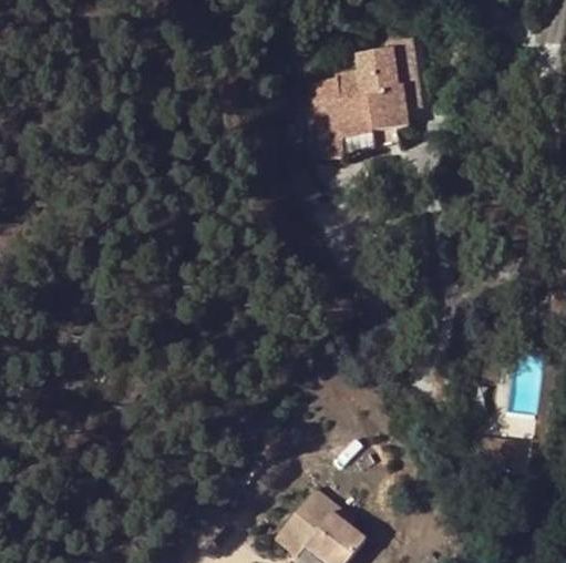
[(308,111),(312,111),(320,110),(323,139),(326,153),(374,146),(372,129),(397,125),(410,124),(408,113),(417,111),(407,45),(356,52),(357,67),(336,70),(337,75),(304,80),(308,111)]
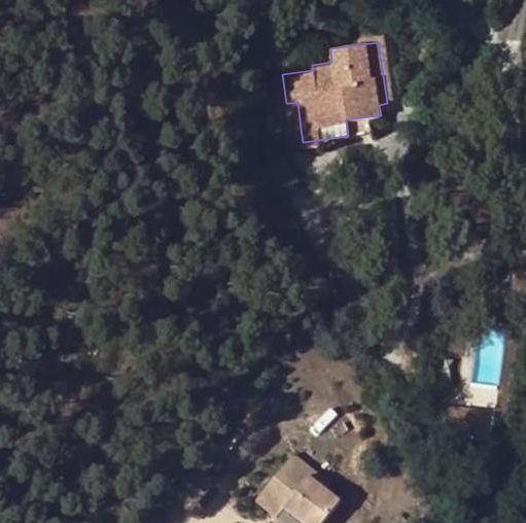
[(297,102),(290,103),(294,130),(301,129),(297,102)]
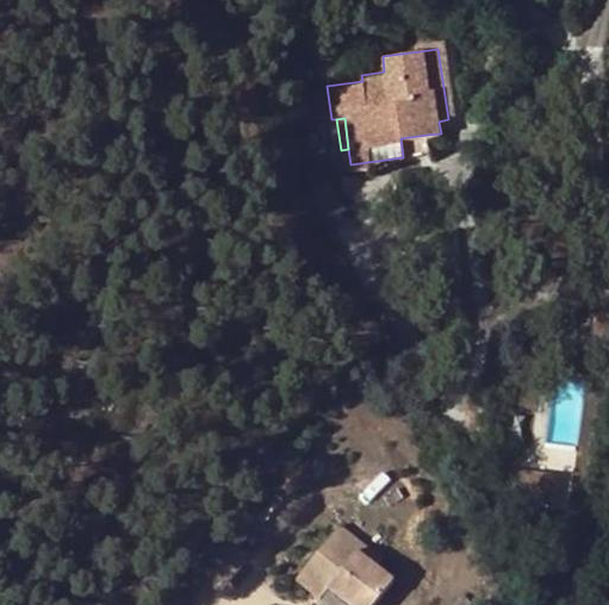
[(317,130),(306,130),(308,143),(318,143),(317,130)]
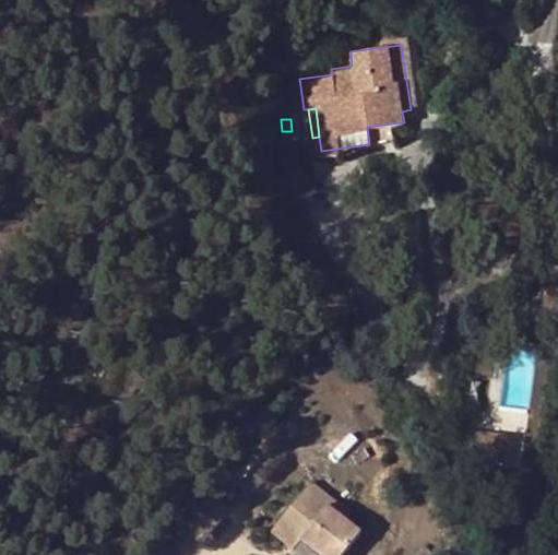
[(393,141),(391,124),(367,127),(369,144),(393,141)]
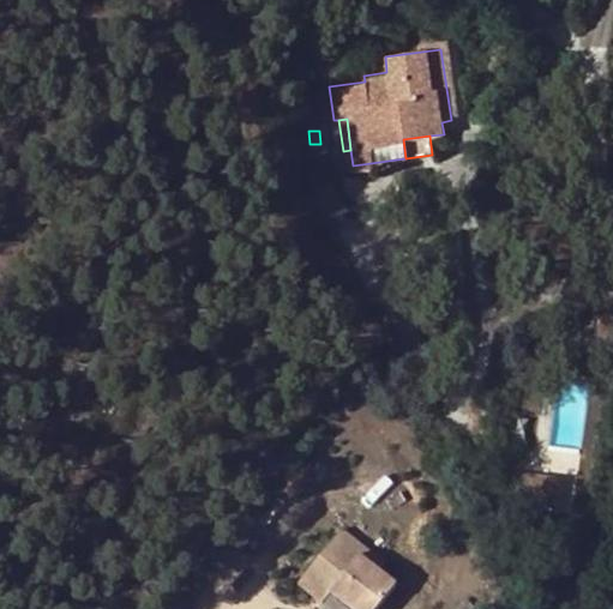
[(340,528),(300,579),(325,600),(332,590),(358,608),(372,608),(395,582),(377,568),(383,560),(340,528)]
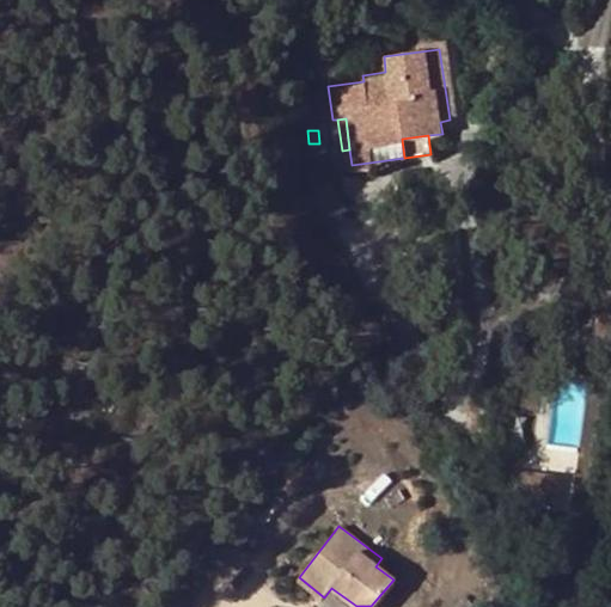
[(464,594),(450,606),(472,606),(475,606),(464,594)]
